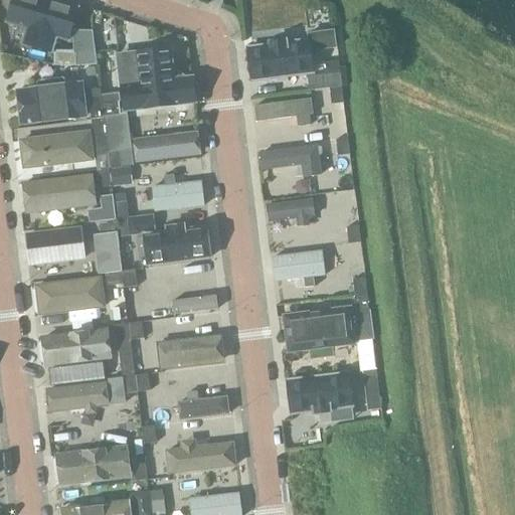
[(123,111),(197,103),(193,70),(173,72),(170,45),(116,51),(123,111)]
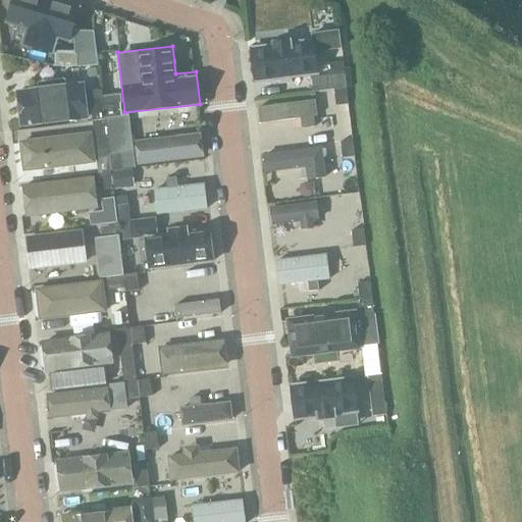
[(55,66),(76,66),(76,53),(55,53),(55,66)]
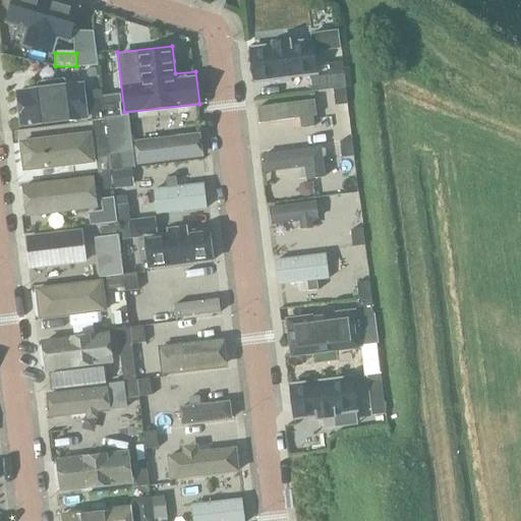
[(327,76),(344,74),(342,62),(326,64),(327,76)]
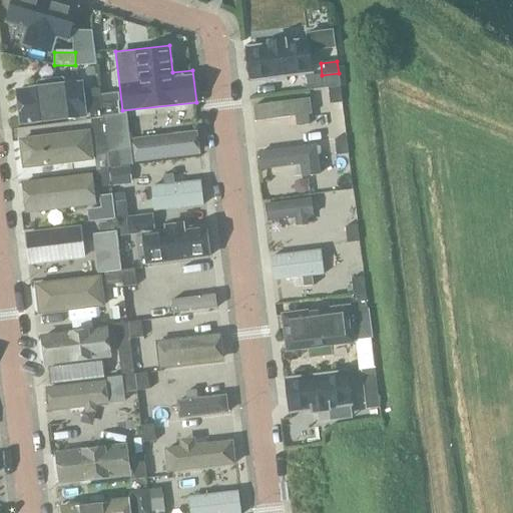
[(340,86),(340,84),(339,73),(322,75),(307,77),(308,90),(328,88),(340,86)]
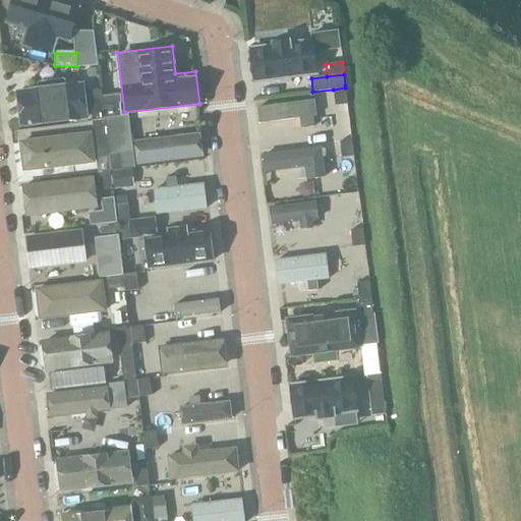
[(347,105),(345,88),(333,90),(335,106),(347,105)]
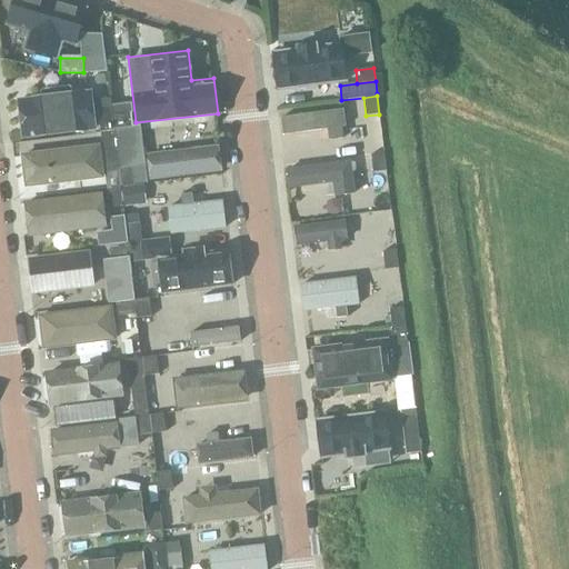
[(115,129),(112,116),(111,106),(110,99),(96,100),(100,130),(100,133),(113,131),(115,131),(115,129)]
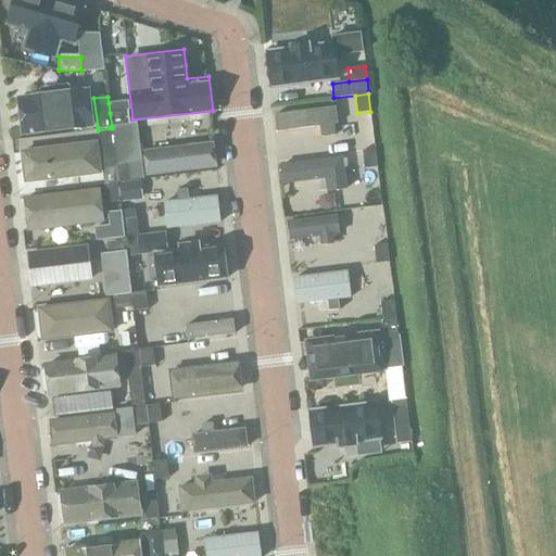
[(278,129),(319,124),(320,135),(339,133),(335,105),(276,113),(278,129)]
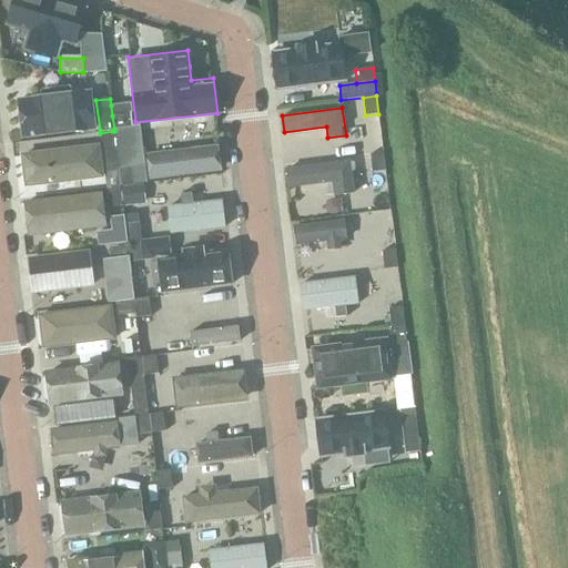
[(114,129),(132,127),(130,113),(112,115),(114,129)]
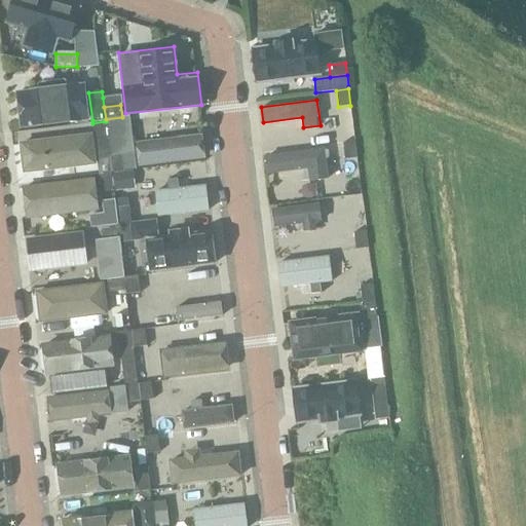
[(110,156),(112,172),(112,173),(124,171),(136,170),(136,168),(129,116),(122,117),(106,119),(106,121),(110,156)]
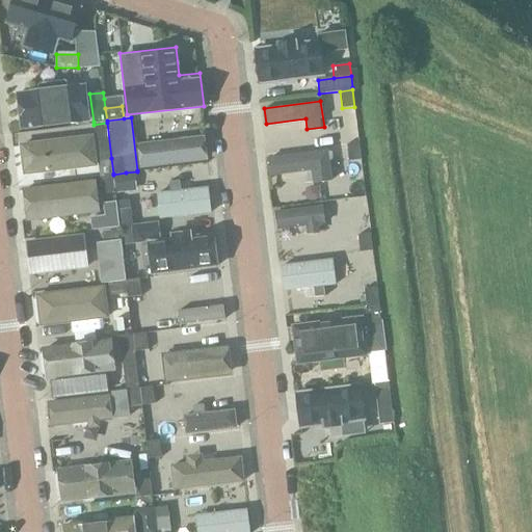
[(98,157),(110,156),(106,123),(94,125),(98,157)]
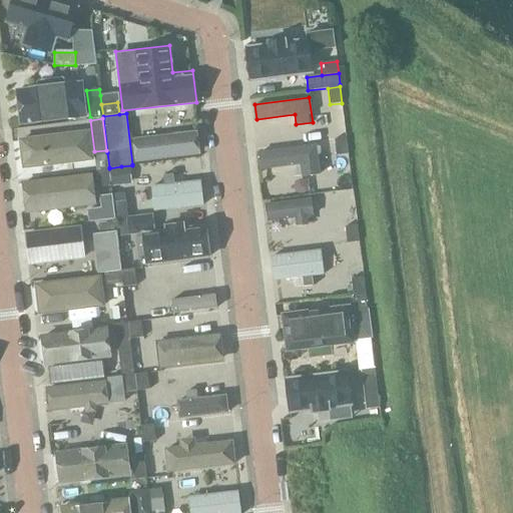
[(136,162),(200,152),(196,128),(132,138),(136,162)]
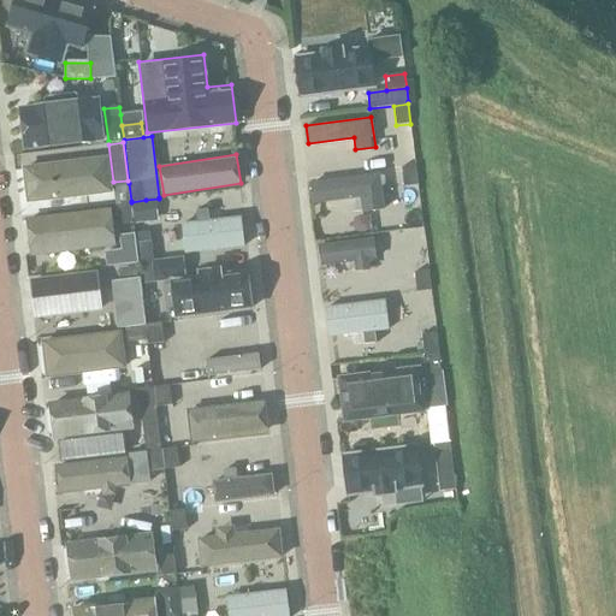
[(403,188),(418,185),(415,166),(401,167),(403,188)]
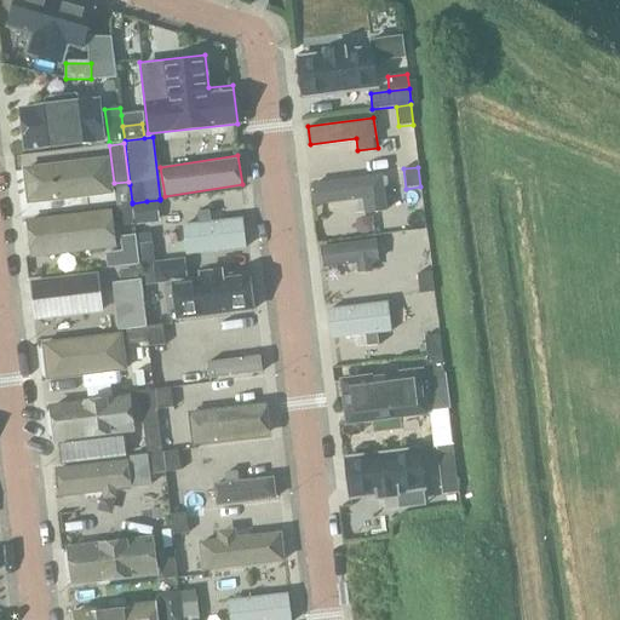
[(384,173),(314,179),(316,202),(366,197),(367,211),(388,210),(384,173)]
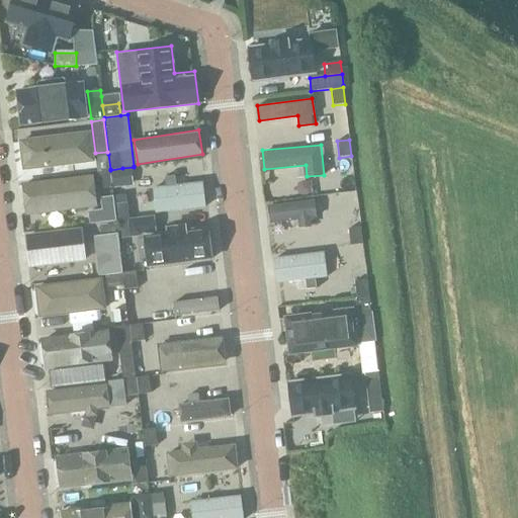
[(126,170),(110,172),(111,181),(112,186),(127,185),(126,170)]
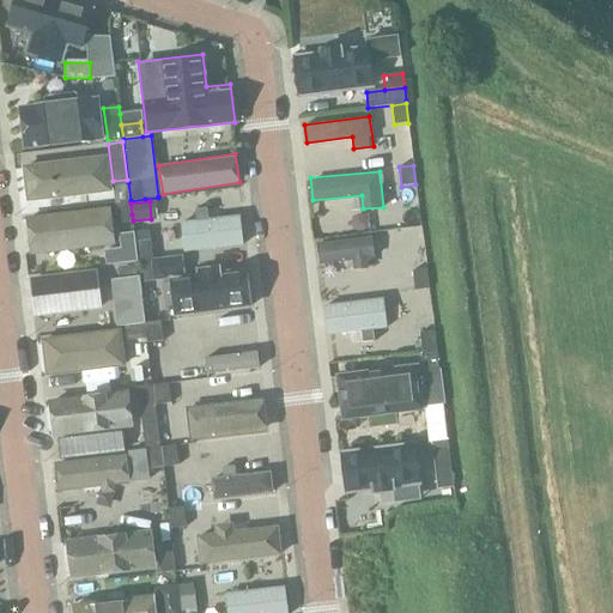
[(117,224),(132,223),(129,202),(115,205),(117,224)]
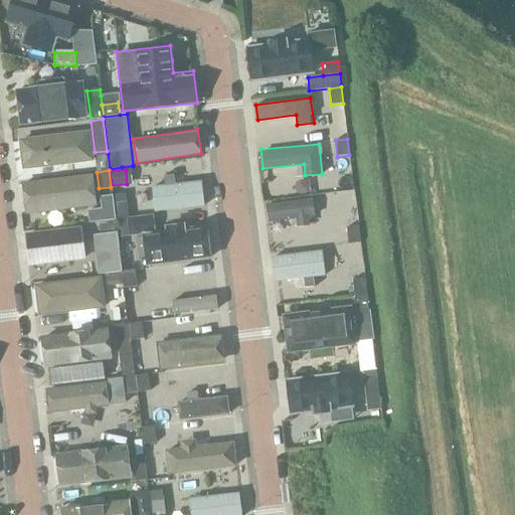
[(164,184),(154,184),(155,208),(204,207),(203,180),(176,181),(176,173),(164,174),(164,184)]
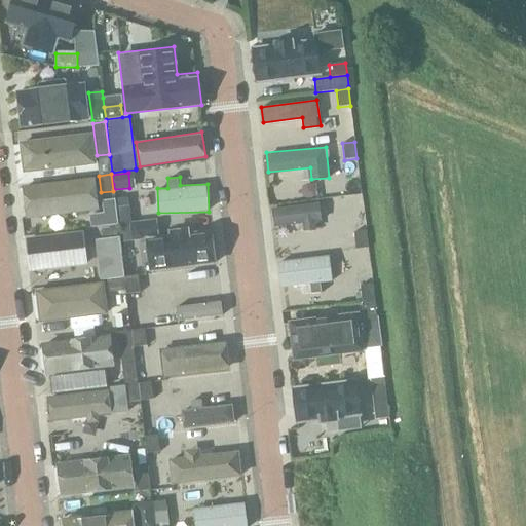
[(99,179),(25,183),(26,215),(100,211),(99,179)]
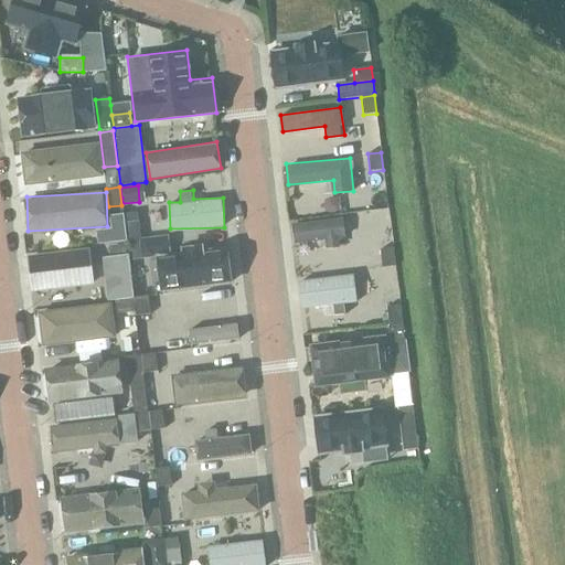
[(126,242),(127,242),(124,214),(109,216),(110,230),(96,231),(97,245),(108,244),(126,242)]
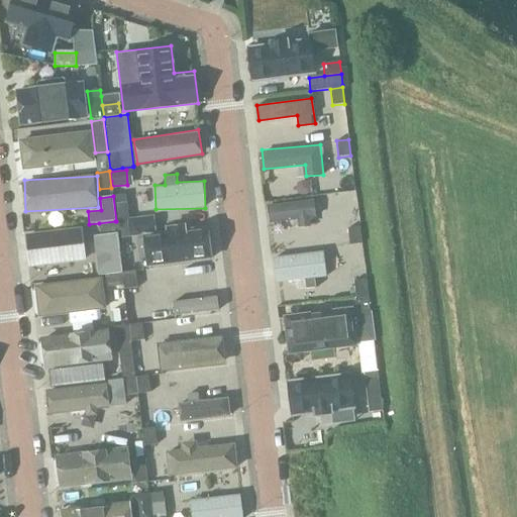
[(270,201),(270,221),(313,219),(313,199),(270,201)]
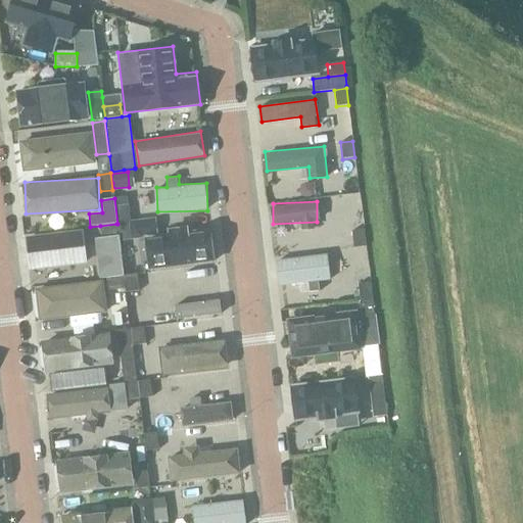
[(115,207),(117,224),(131,222),(129,205),(115,207)]
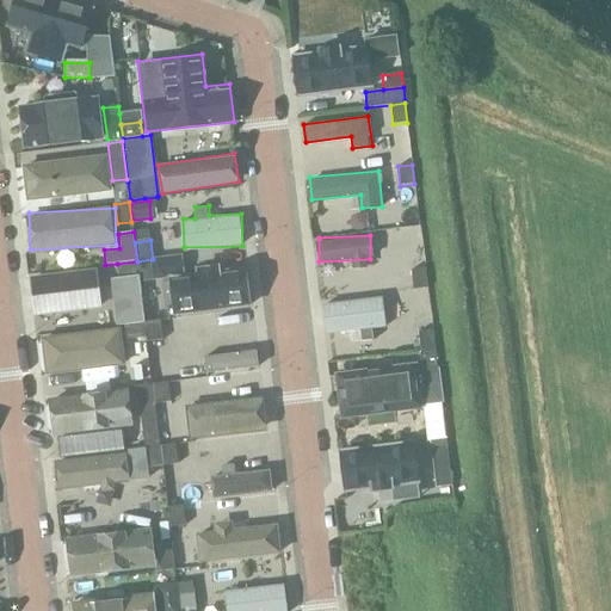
[(178,257),(153,259),(137,261),(140,278),(140,281),(166,278),(166,276),(183,273),(180,257),(178,257)]
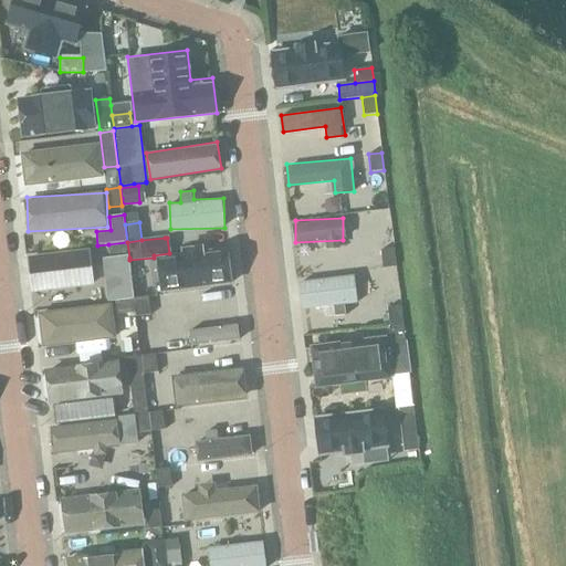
[(115,301),(133,299),(134,299),(129,264),(127,255),(126,242),(108,244),(109,258),(102,259),(107,302),(115,301)]
